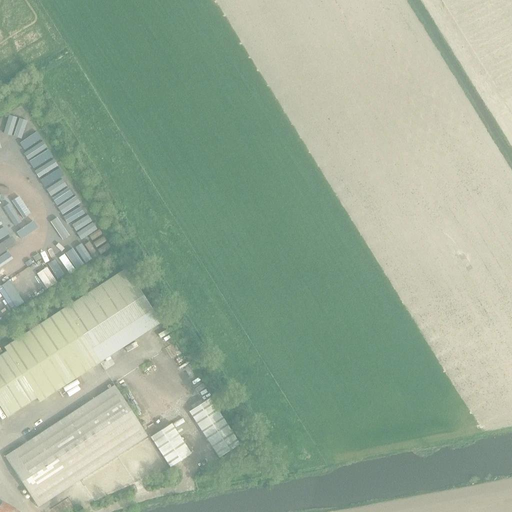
[(36,398),(38,401),(160,322),(125,269),(3,348),(5,350),(0,353),(0,406),(7,417),(36,398)]
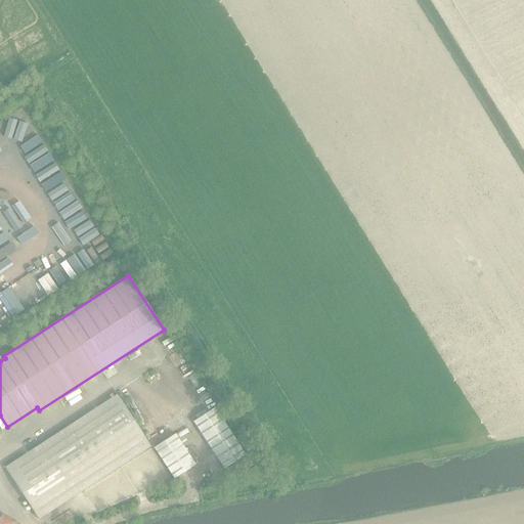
[(4,467),(38,519),(150,446),(117,394),(4,467)]
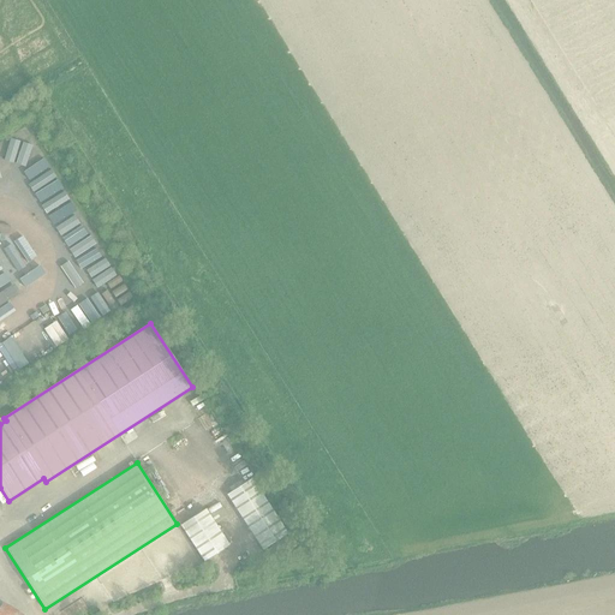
[(226,494),(263,549),(288,532),(251,477),(226,494)]
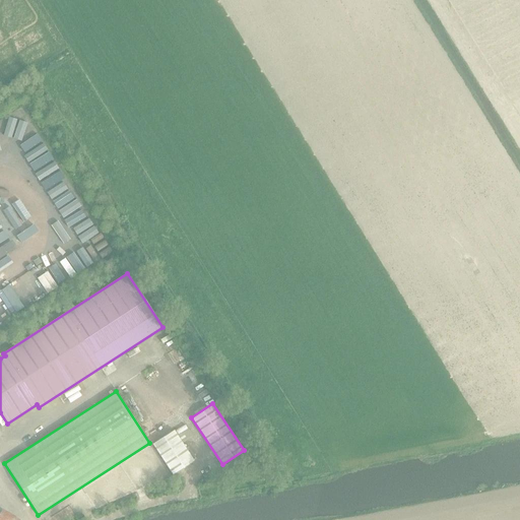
[(152,444),(173,474),(194,460),(174,430),(152,444)]
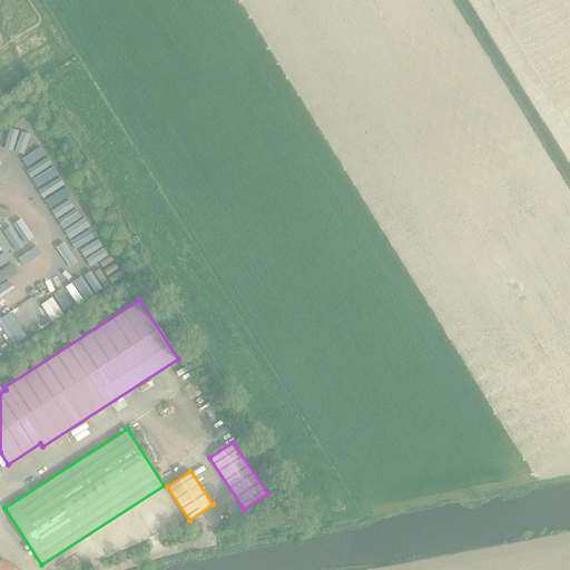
[(0,562),(0,569),(19,569),(1,560),(0,562)]
